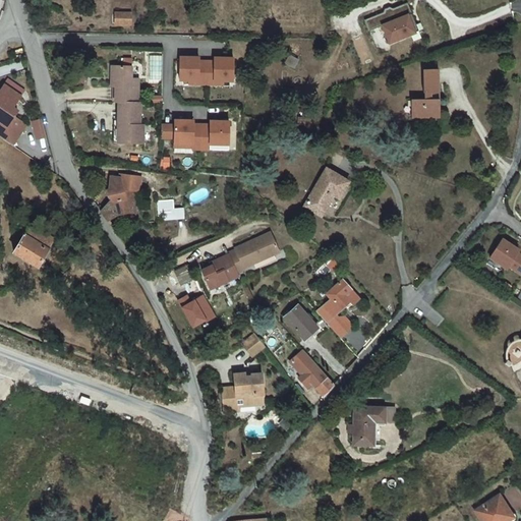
[(386,12),(366,20),(370,32),(384,25),(391,43),(419,30),(409,3),(395,9),(392,7),(387,9),(386,12)]
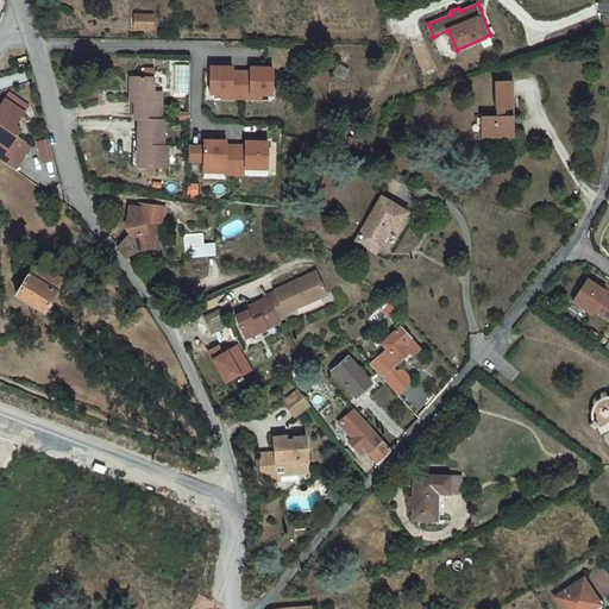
[(135,31),(155,31),(155,13),(135,13),(135,31)]
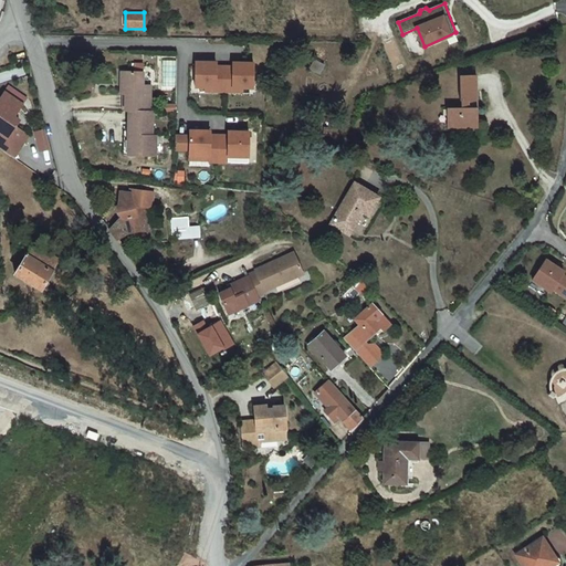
[(320,74),(325,64),(315,59),(310,67),(320,74)]
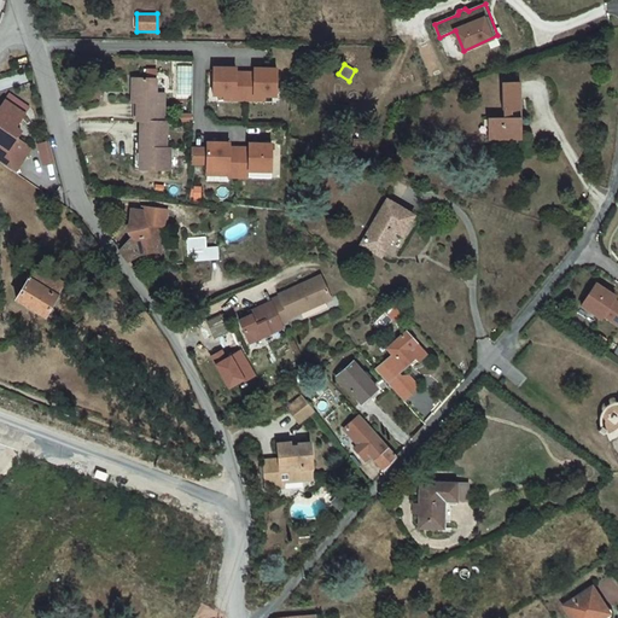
[(238,65),(215,65),(214,92),(235,93),(235,97),(245,98),(246,70),(238,70),(238,65)]
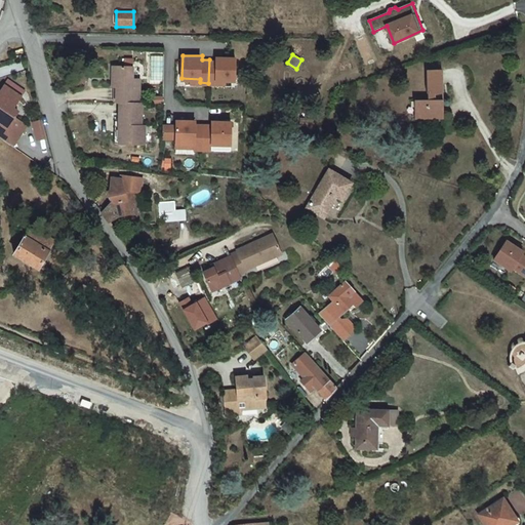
[(217,61),(209,59),(208,83),(216,83),(216,79),(236,80),(236,57),(217,56),(217,61)]
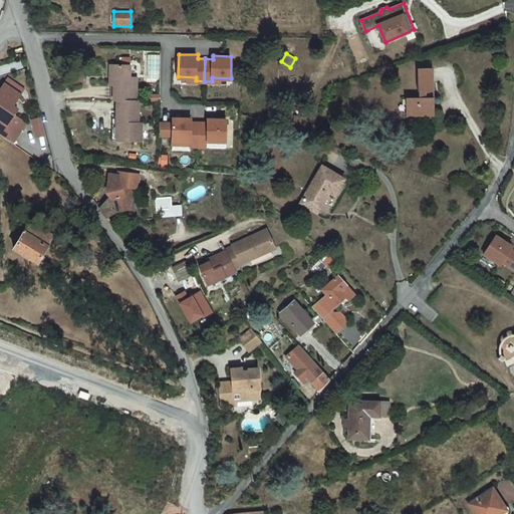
[(118,101),(119,119),(122,119),(121,140),(144,141),(145,123),(140,122),(140,102),(138,102),(139,77),(132,75),(131,64),(111,63),(110,87),(113,87),(114,101),(118,101)]
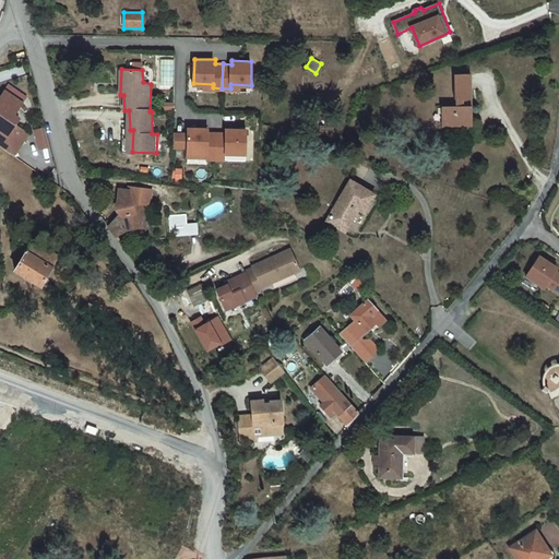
[(442,126),(472,127),(473,74),(456,73),(456,103),(442,103),(442,126)]
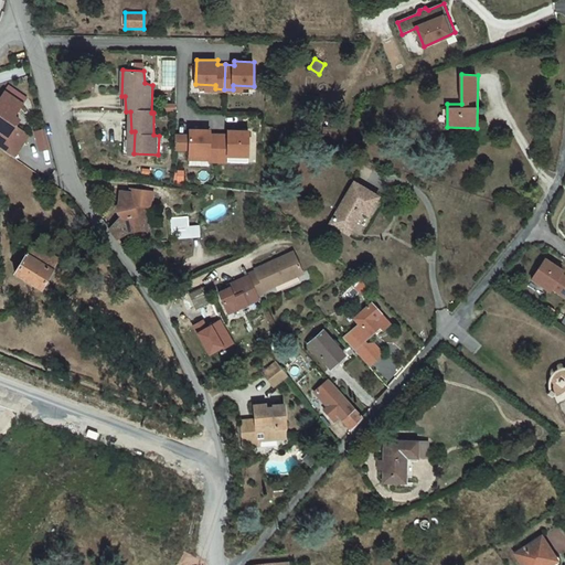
[(9,85),(4,92),(22,104),(28,97),(9,85)]
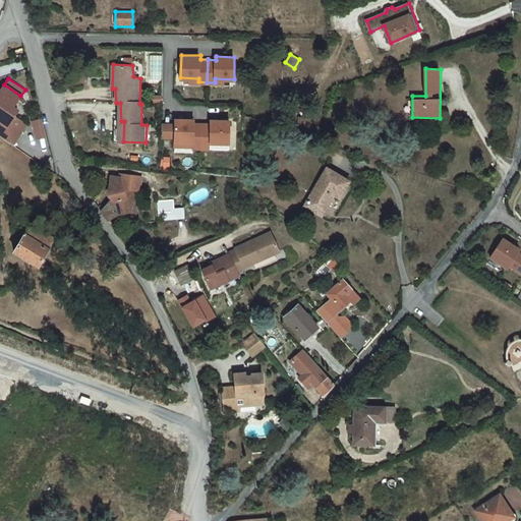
[(0,134),(12,143),(26,124),(14,116),(15,113),(11,110),(11,107),(13,107),(20,96),(4,84),(0,90),(0,134)]
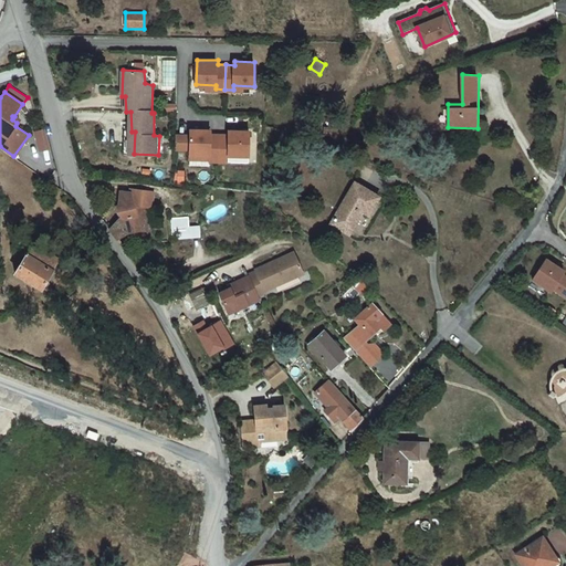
[(221,160),(221,134),(213,133),(213,129),(192,128),(192,134),(179,133),(178,147),(192,147),(192,153),(212,154),(212,160),(221,160)]
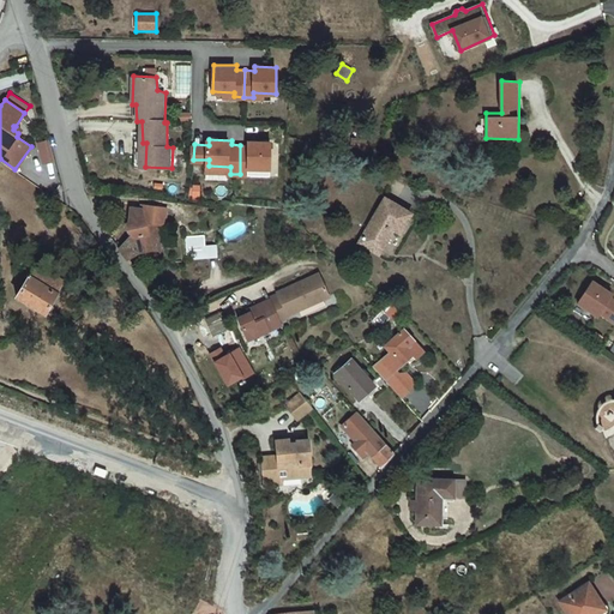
[(48,140),(37,144),(42,163),(53,161),(48,140)]
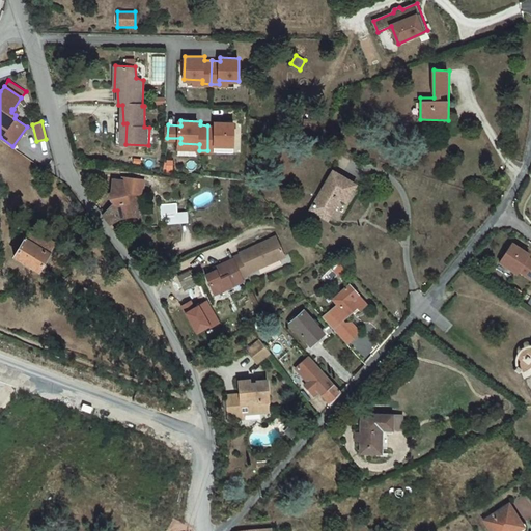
[(217,145),(235,145),(236,122),(217,121),(217,126),(207,126),(207,150),(216,150),(217,145)]
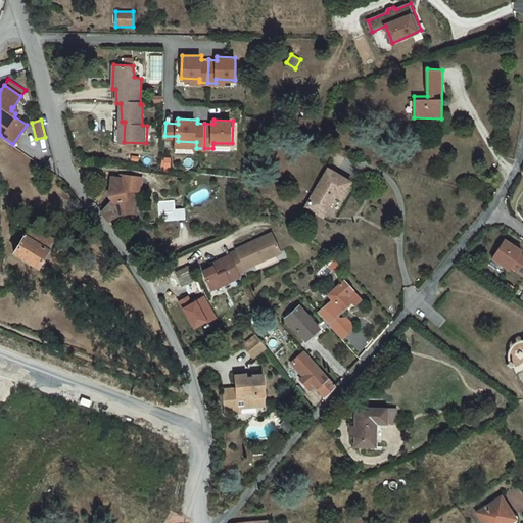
[(264,134),(266,128),(266,122),(253,120),(253,130),(264,134)]
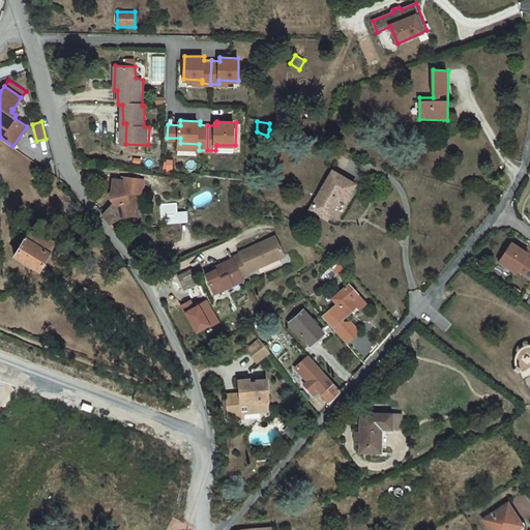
[(311,208),(328,218),(340,199),(345,202),(356,183),(332,170),(311,208)]
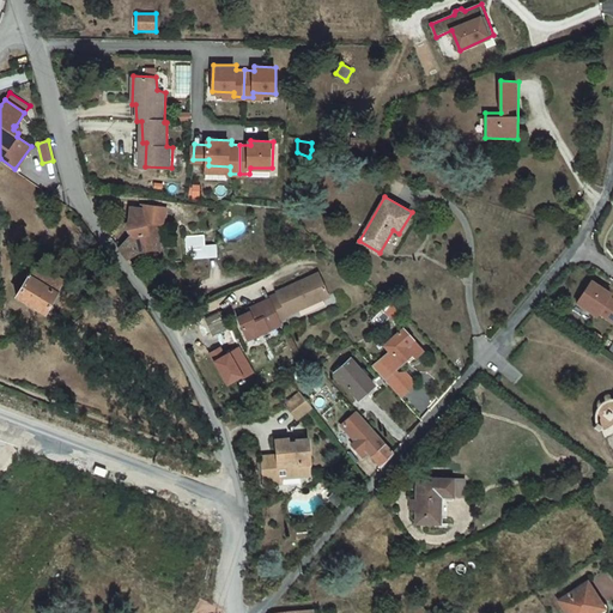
[(132,232),(120,244),(128,259),(144,248),(167,247),(165,205),(132,205),(132,232)]
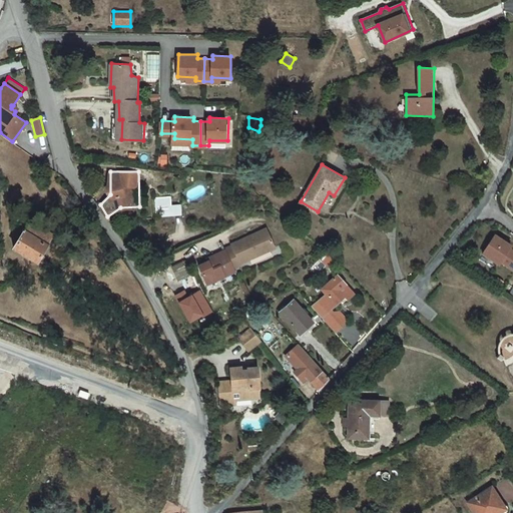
[(171,196),(156,197),(156,216),(182,215),(181,203),(171,203),(171,196)]
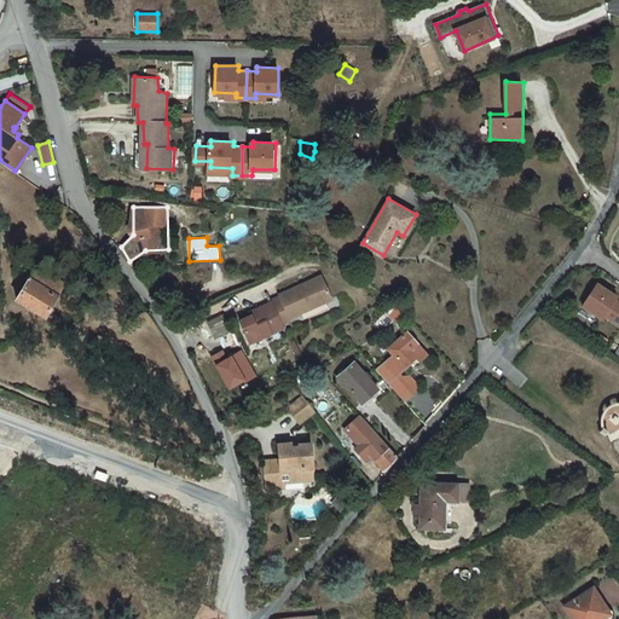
[(28,282),(16,302),(45,318),(56,299),(65,305),(74,290),(35,268),(28,282)]
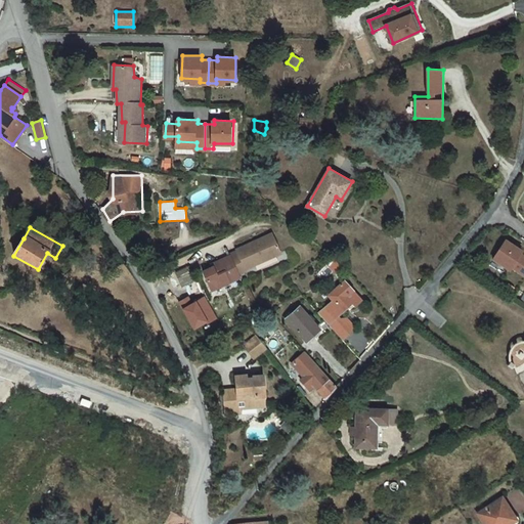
[(284,253),(272,233),(201,270),(211,292),(284,253)]
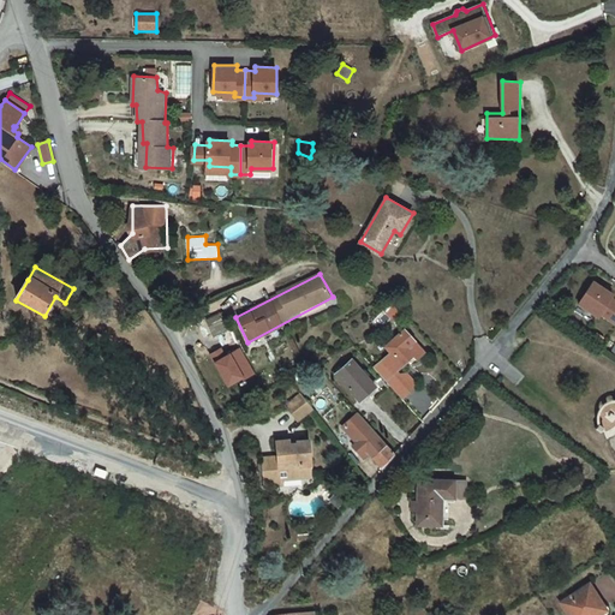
[(605,287),(596,280),(580,300),(598,315),(601,311),(614,322),(614,293),(609,290),(607,292),(604,290),(605,287)]
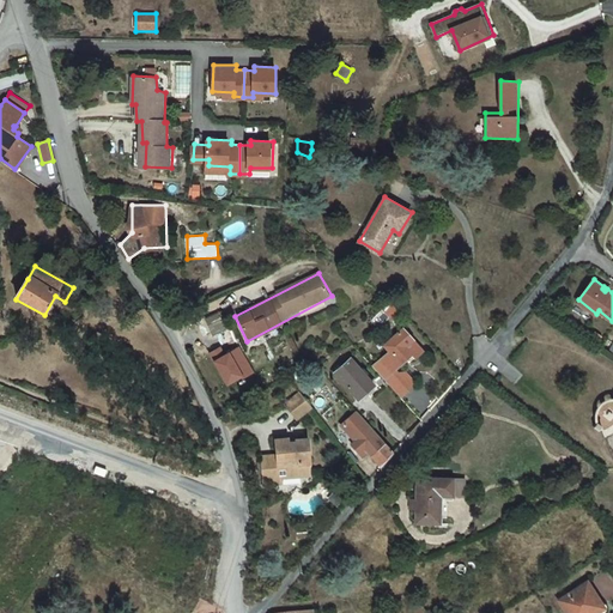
[(390,304),(384,310),(392,316),(398,310),(390,304)]
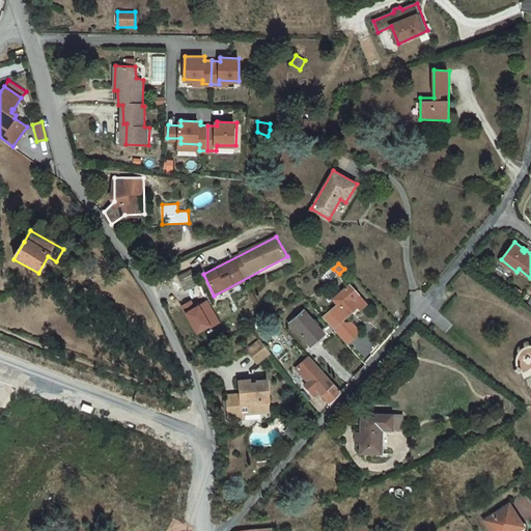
[(338,304),(324,316),(345,343),(360,332),(352,322),(345,323),(342,319),(358,307),(353,301),(359,296),(351,285),(334,299),(338,304)]
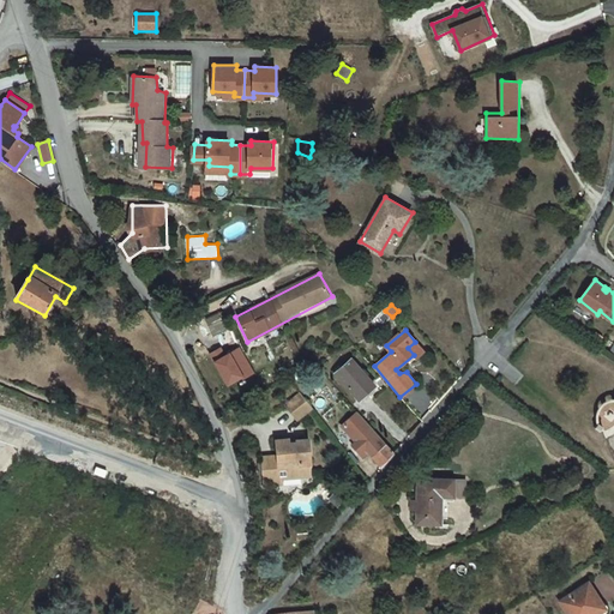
[(415,342),(408,348),(414,355),(405,377),(413,371),(415,342)]
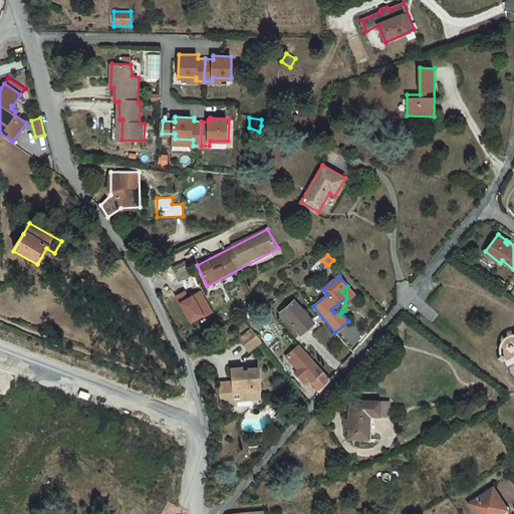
[(176,296),(190,324),(213,313),(202,291),(188,298),(185,291),(176,296)]
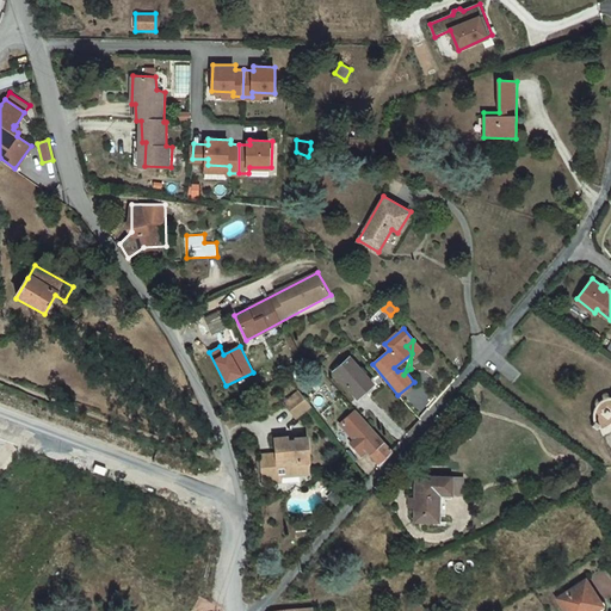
[(371,380),(349,358),(337,371),(359,393),(371,380)]
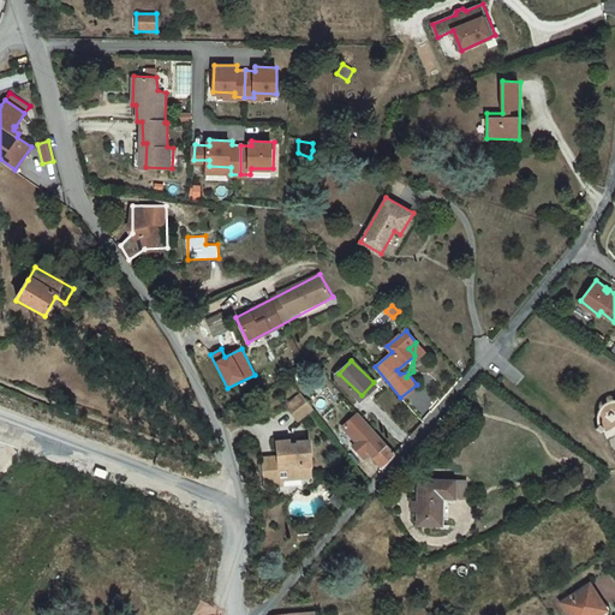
[(614,399),(609,399),(601,404),(597,415),(599,424),(596,428),(599,433),(604,430),(614,452),(614,399)]
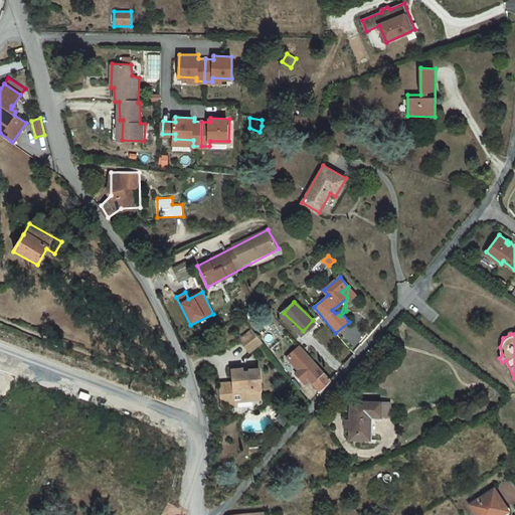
[(253,355),(245,342),(234,349),(242,361),(253,355)]
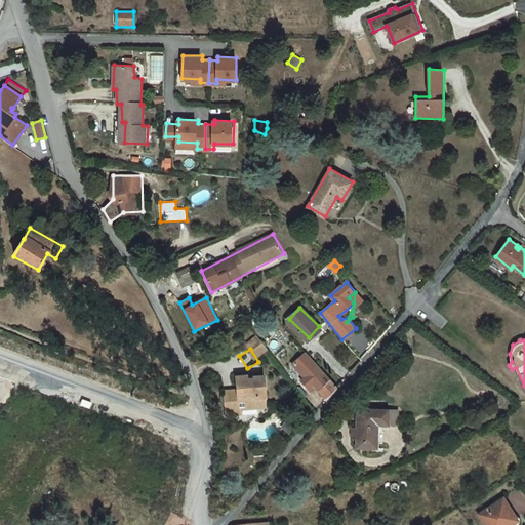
[(306,356),(292,367),(304,381),(299,384),(307,392),(312,388),(314,392),(325,405),(335,393),(318,370),(317,370),(306,356)]
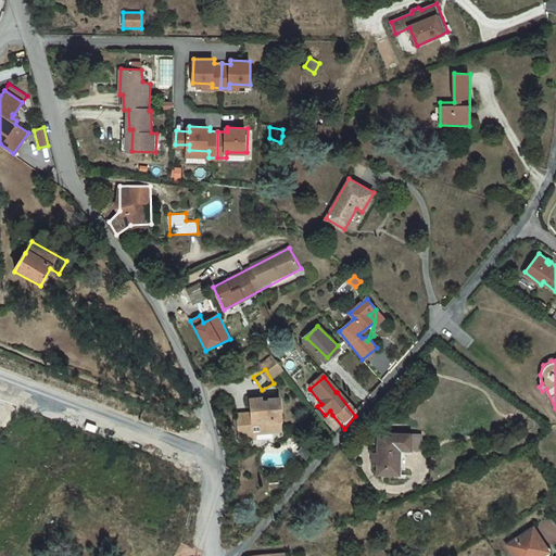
[(251,414),(238,415),(239,438),(254,437),(254,433),(275,432),(274,419),(281,419),(280,399),(269,399),(269,397),(250,397),(251,414)]
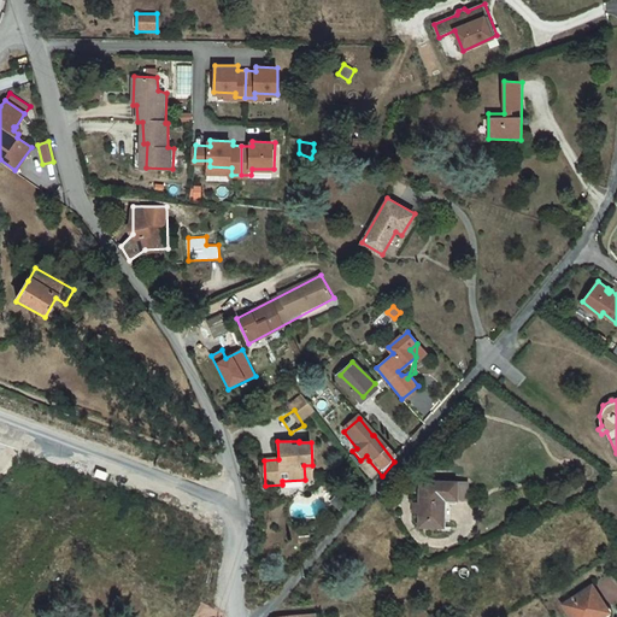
[(315,485),(312,465),(304,465),(305,480),(315,485)]
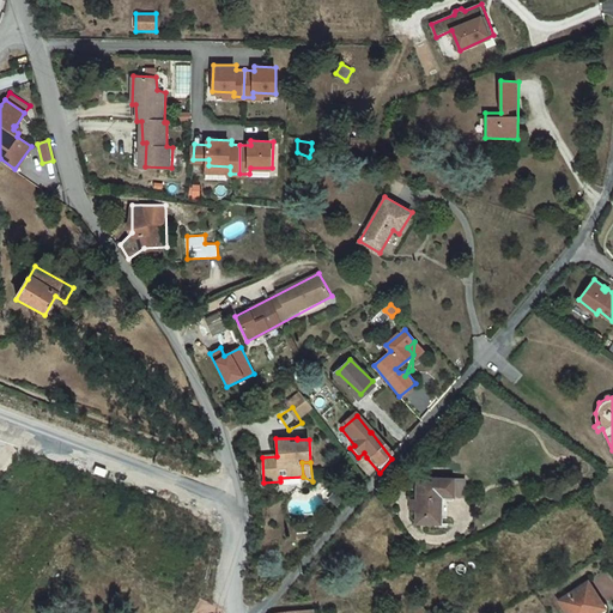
[(450,496),(450,480),(420,479),(419,515),(441,516),(442,495),(450,496)]
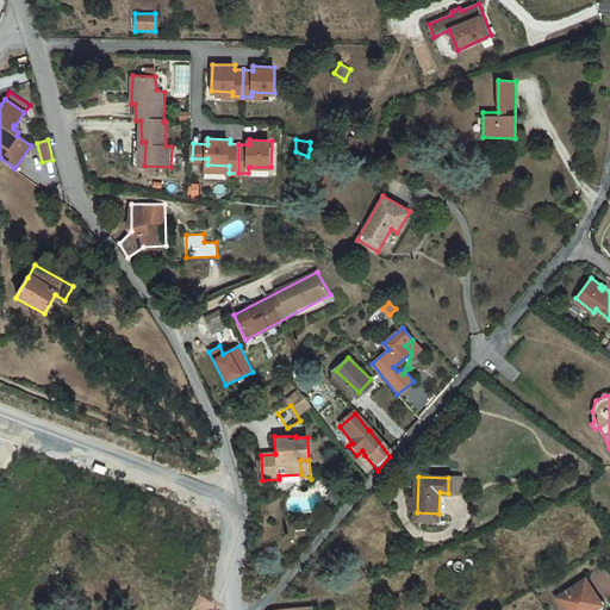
[(590,609),(578,590),(549,608),(551,609),(590,609)]
